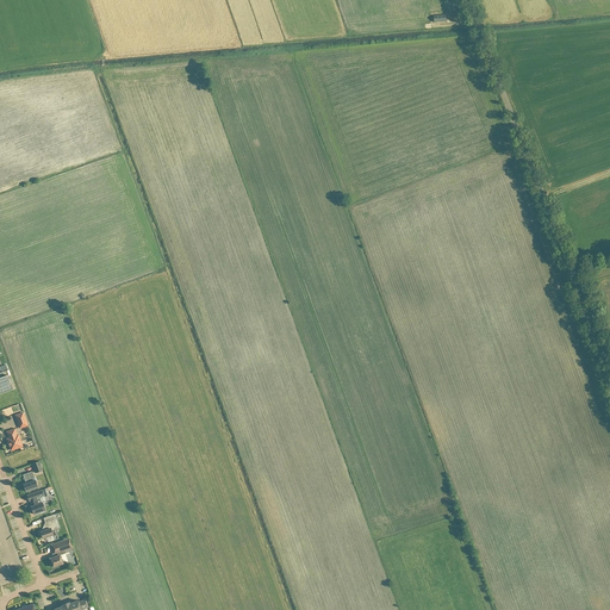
[(0,393),(12,390),(7,375),(6,377),(5,372),(0,373),(0,393)]
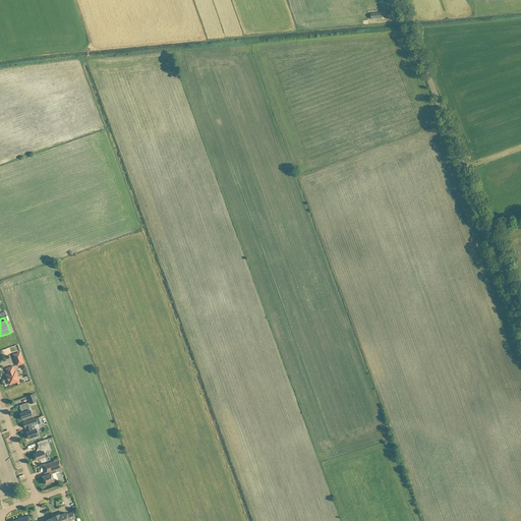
[(19,362),(20,364),(23,363),(19,353),(13,355),(16,363),(19,362)]
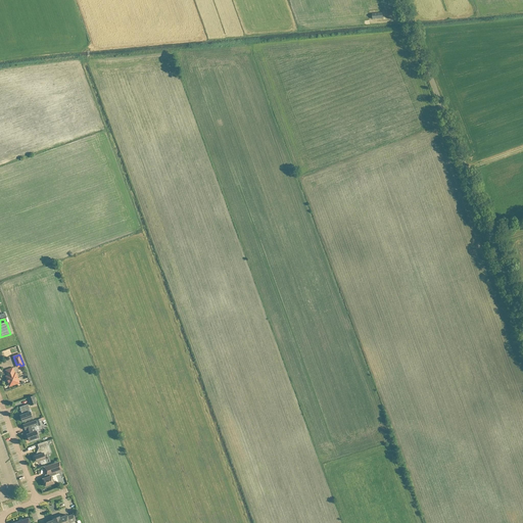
[(7,376),(6,377),(9,386),(18,383),(15,374),(14,374),(12,369),(6,371),(7,376)]
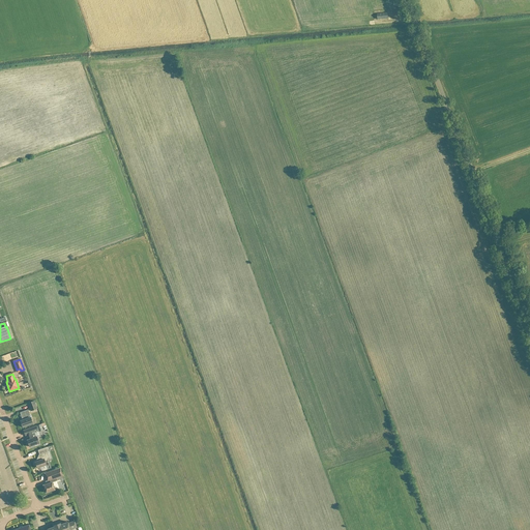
[(34,402),(28,404),(30,411),(36,409),(34,402)]
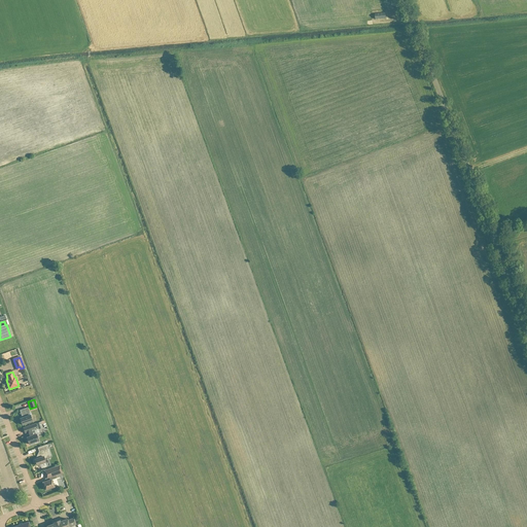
[(28,408),(20,411),(20,414),(22,416),(23,418),(20,419),(22,425),(28,423),(30,424),(30,422),(32,421),(30,415),(30,416),(29,414),(29,413),(28,408)]
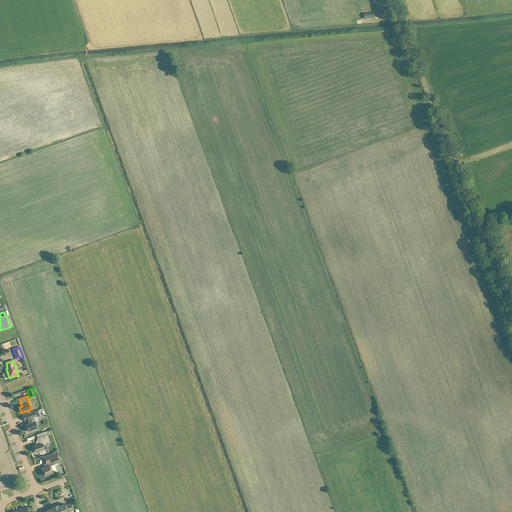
[(35,412),(37,418),(41,416),(40,413),(44,412),(43,409),(35,412)]
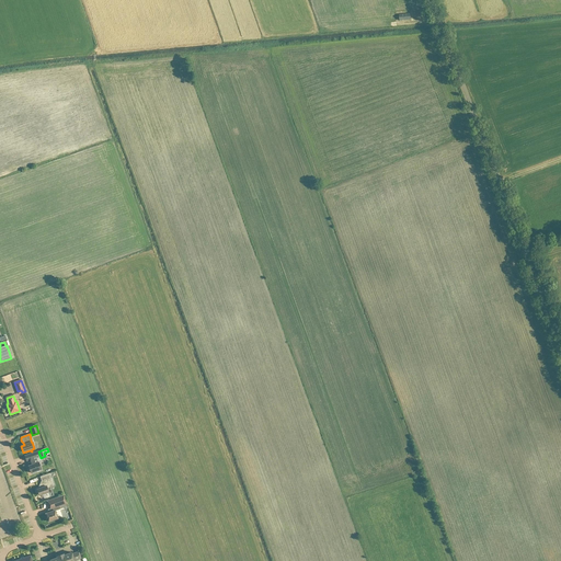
[(37,451),(24,456),(26,461),(27,461),(29,466),(31,473),(36,471),(37,472),(39,471),(39,470),(41,470),(38,462),(37,462),(35,458),(39,457),(37,451)]
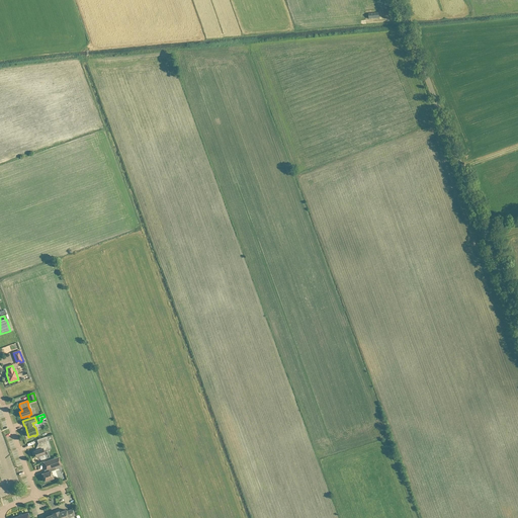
[(35,451),(33,452),(35,458),(37,457),(39,458),(40,456),(45,454),(44,450),(46,447),(45,443),(47,442),(46,437),(36,440),(37,444),(38,444),(37,447),(36,447),(37,449),(35,451)]
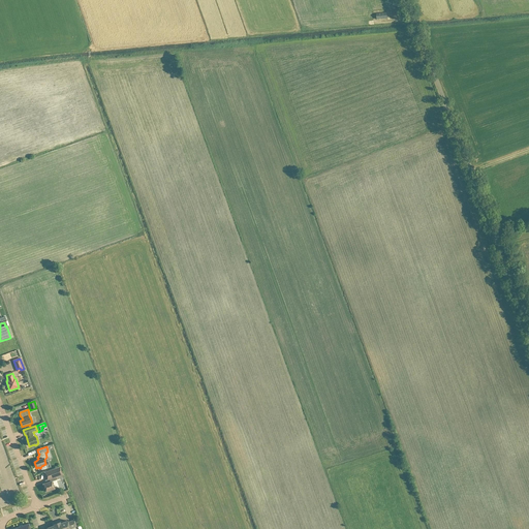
[(60,468),(44,473),(47,480),(45,480),(44,484),(45,484),(42,485),(45,492),(54,489),(52,481),(57,480),(56,477),(60,476),(61,480),(64,479),(60,468)]
